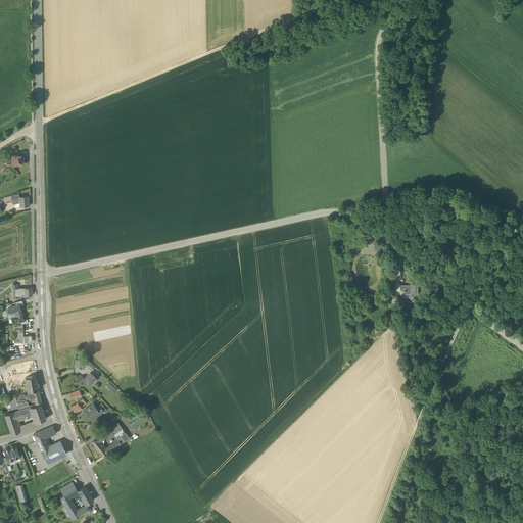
[(20,155),(12,155),(12,160),(14,160),(14,164),(22,164),(22,157),(20,157),(20,155)]
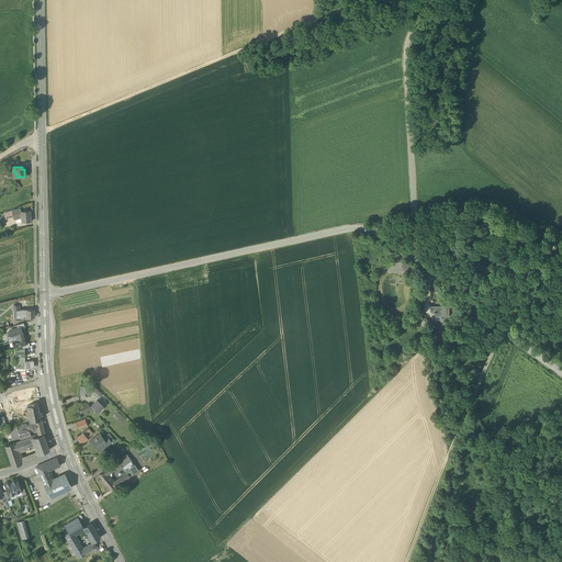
[(21,209),(12,211),(13,216),(14,220),(18,218),(21,217),(21,211),(21,209)]
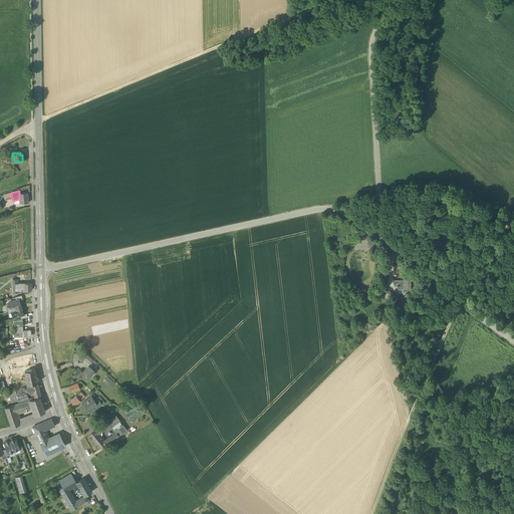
[(19,193),(19,199),(20,203),(28,202),(27,192),(19,193)]
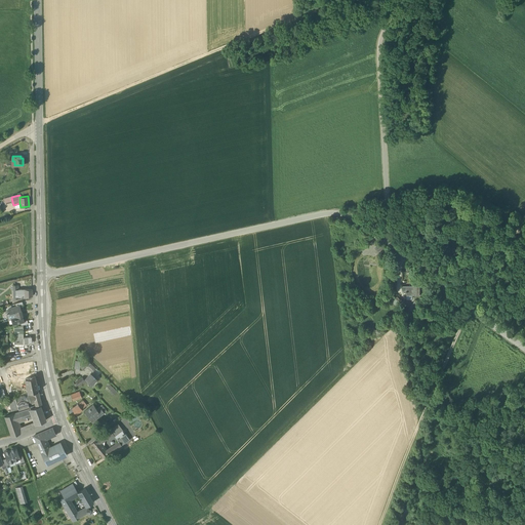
[(419,286),(403,286),(403,292),(407,291),(407,296),(408,296),(408,298),(412,298),(412,296),(419,296),(419,286)]
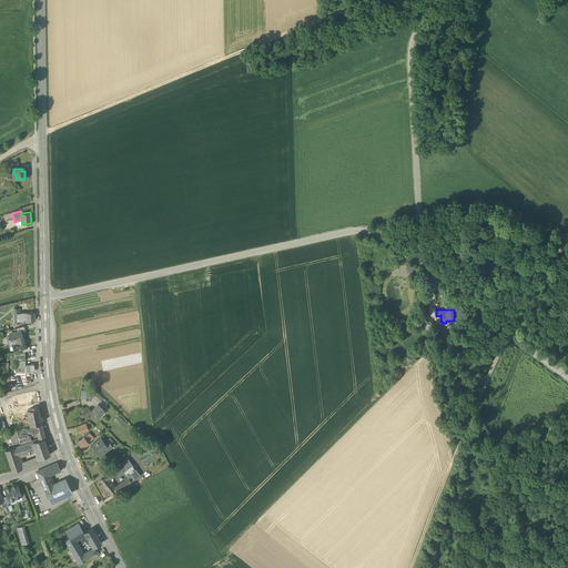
[(446,341),(454,330),(449,326),(440,336),(446,341)]
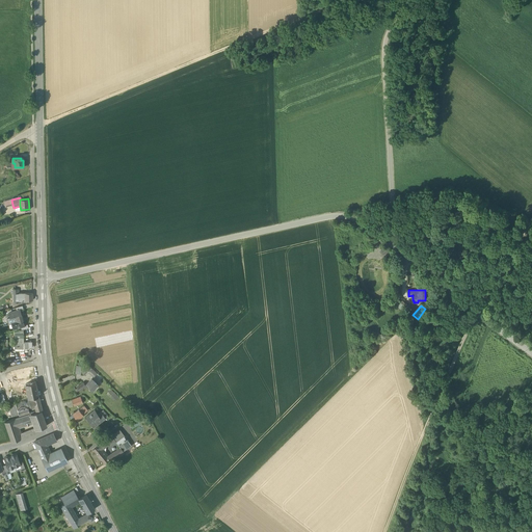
[(16,311),(8,313),(9,318),(15,317),(16,318),(16,319),(22,318),(20,310),(16,311)]
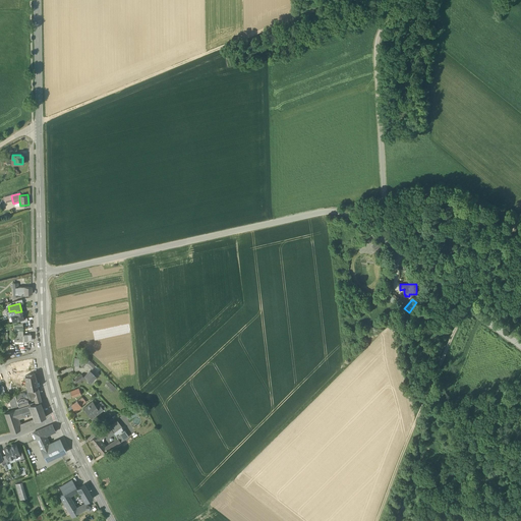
[(21,311),(15,312),(16,314),(15,315),(11,316),(12,322),(20,320),(23,319),(21,311)]
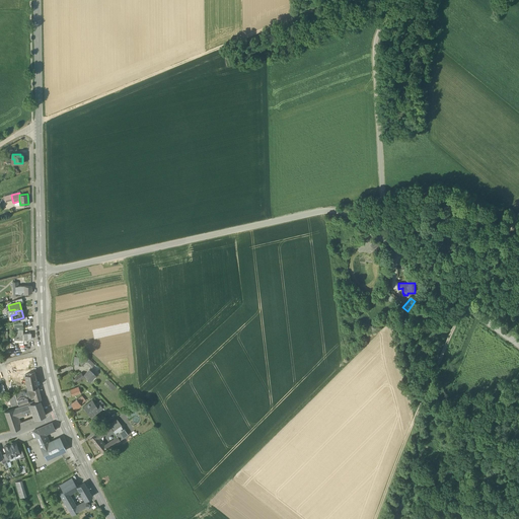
[(21,321),(14,322),(14,329),(22,329),(22,321),(21,321)]
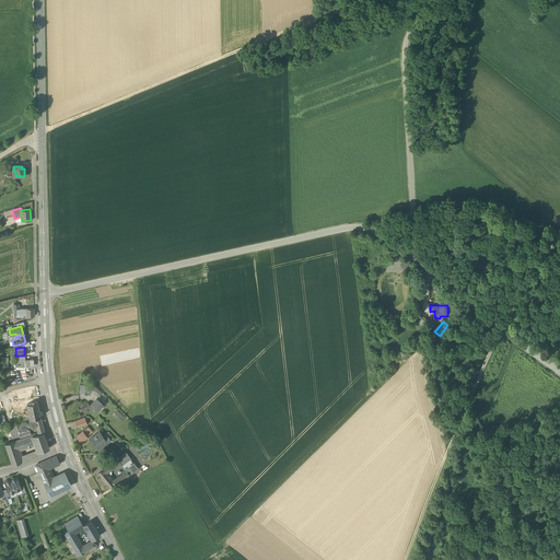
[(92,383),(85,391),(90,395),(93,391),(96,388),(96,387),(92,383)]
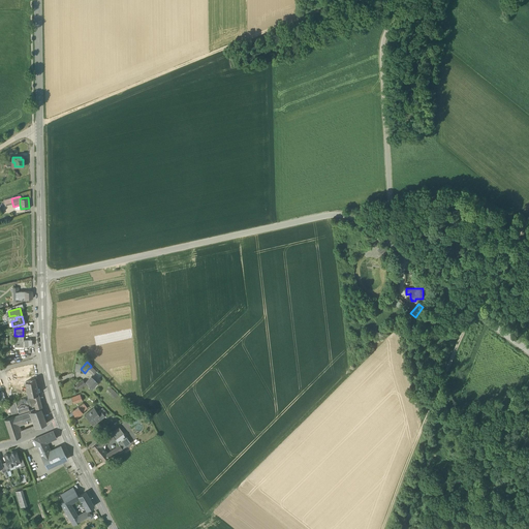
[(93,374),(91,376),(92,377),(97,382),(99,380),(93,374)]
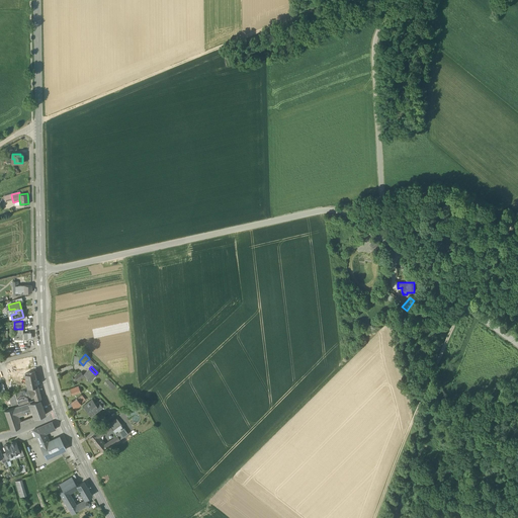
[(90,369),(84,375),(90,380),(95,374),(90,369)]
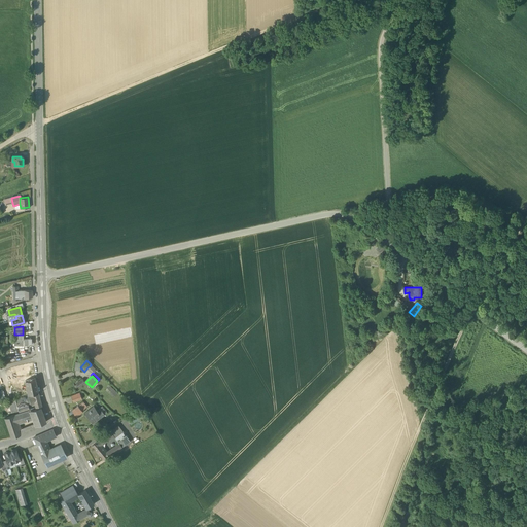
[(35,378),(25,380),(27,386),(28,392),(28,394),(38,392),(35,378)]
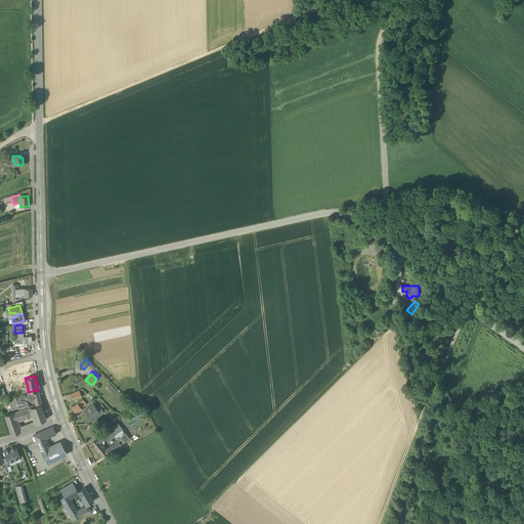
[(108,383),(105,386),(114,393),(117,390),(108,383)]
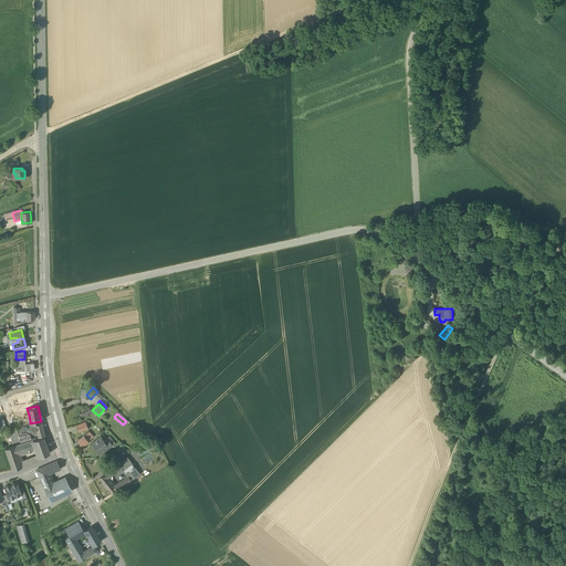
[(42,422),(28,427),(30,435),(38,432),(39,437),(44,436),(44,431),(42,422)]
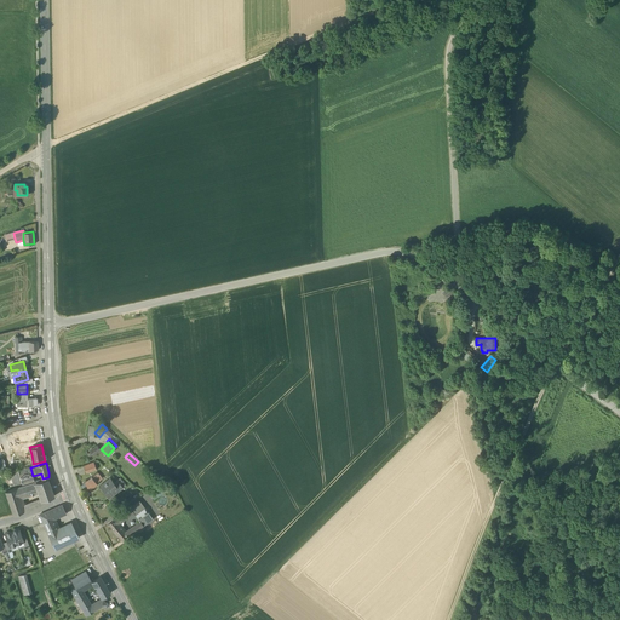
[(26,468),(9,474),(13,486),(21,483),(22,486),(34,482),(33,476),(30,468),(26,469),(26,468)]
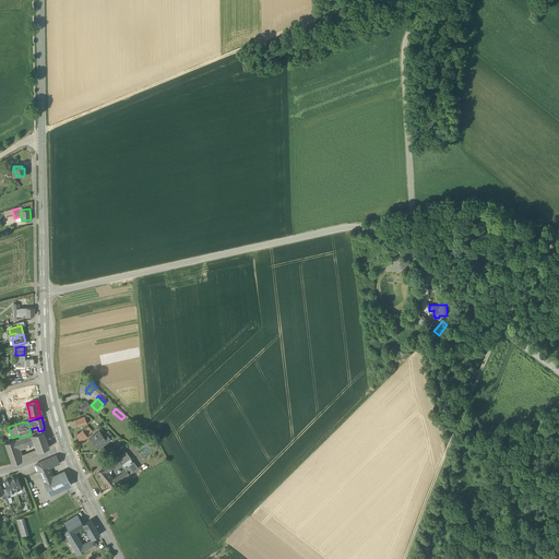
[(87,426),(76,435),(81,440),(91,432),(87,429),(90,428),(87,426)]
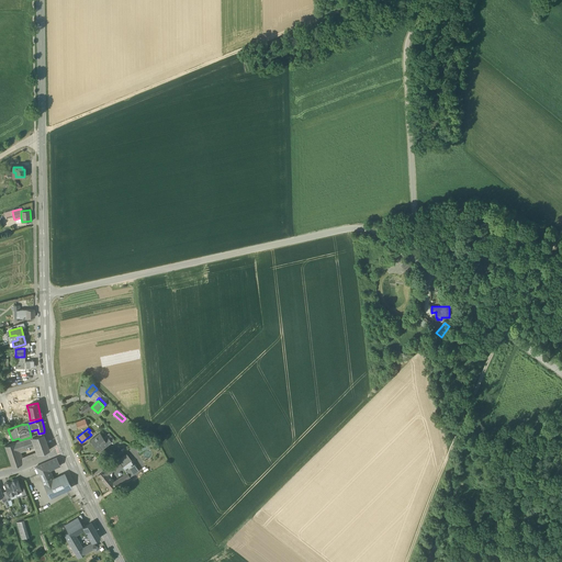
[(43,434),(32,437),(38,452),(38,453),(49,450),(43,434)]
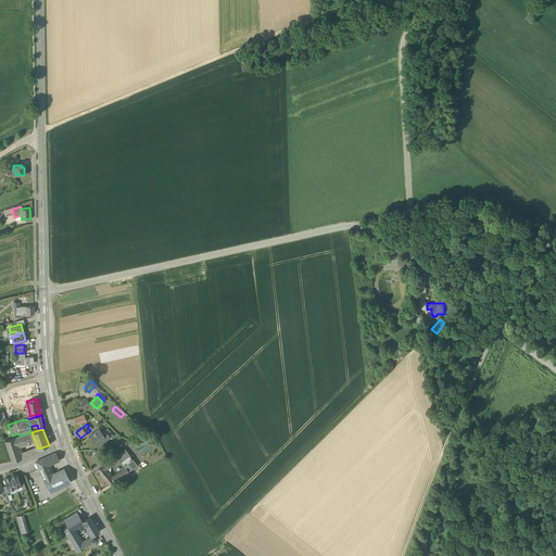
[(99,429),(89,437),(98,446),(102,443),(110,437),(106,432),(103,434),(99,429)]
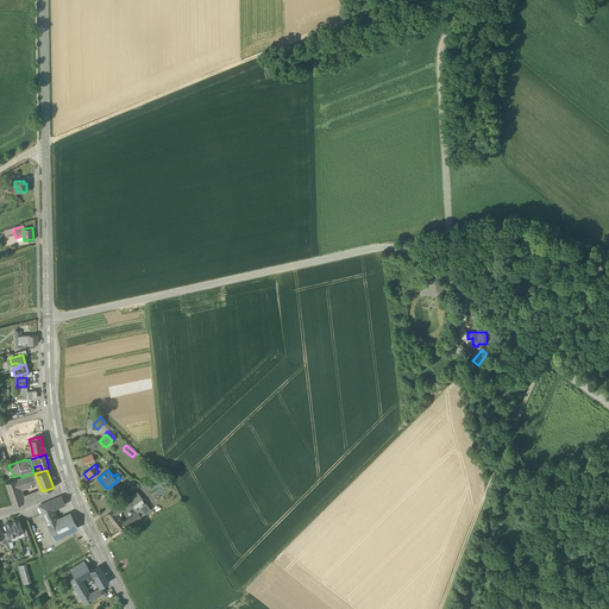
[(33,475),(23,477),(26,487),(37,483),(33,475)]
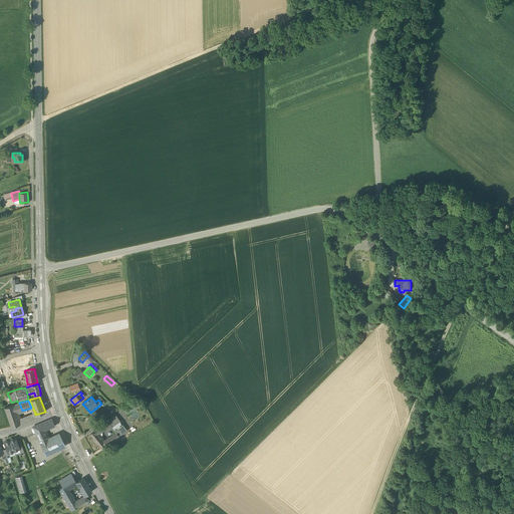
[(19,403),(13,405),(16,413),(22,411),(19,403)]
